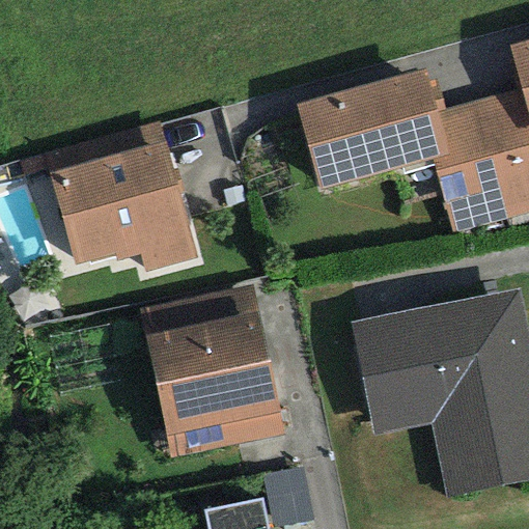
[(528,38),(509,44),(522,87),(528,113),(528,38)]
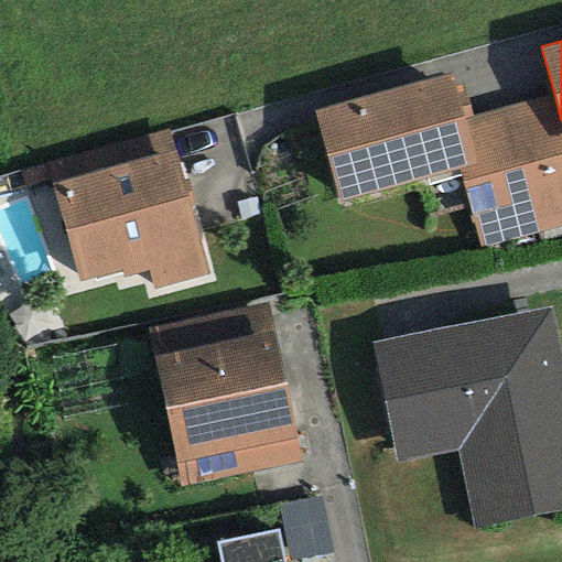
[(452,71),(314,108),(339,198),(460,166),(476,162),(464,117),(456,86),(452,71)]
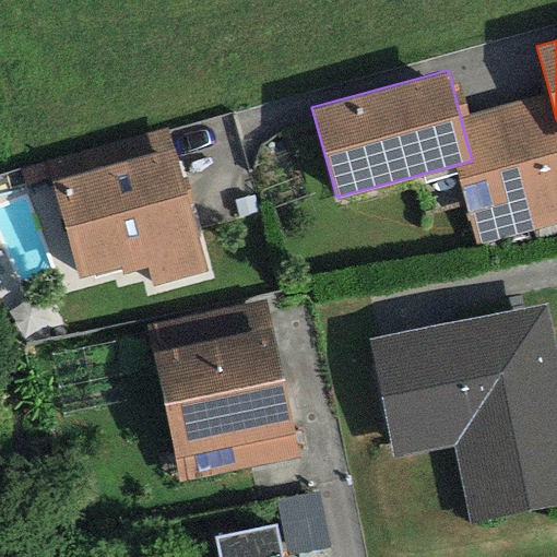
[(460,116),(467,114),(460,83),(452,85),(460,116)]
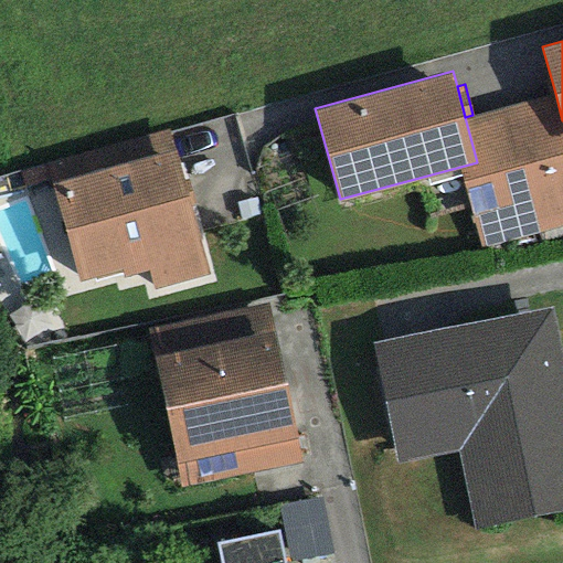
[(562,120),(555,93),(506,106),(540,232),(562,225),(562,120)]
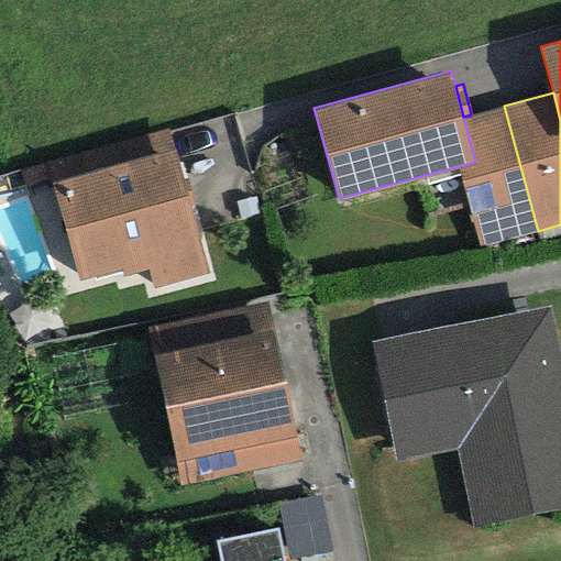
[(480,246),(538,231),(504,106),(471,114),(463,117),(475,162),(459,166),(459,168),(480,246)]
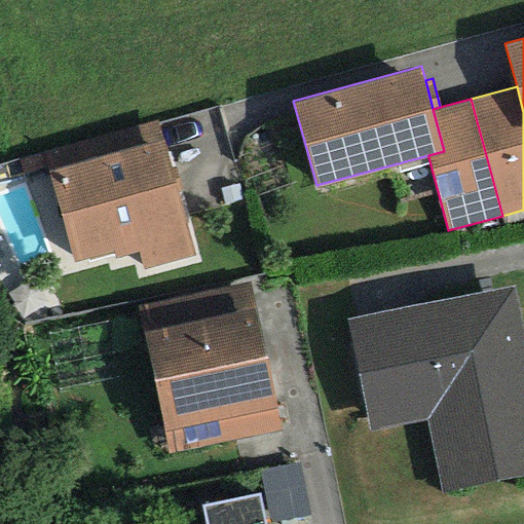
[(48,170),(163,138),(157,118),(43,151),(48,170)]
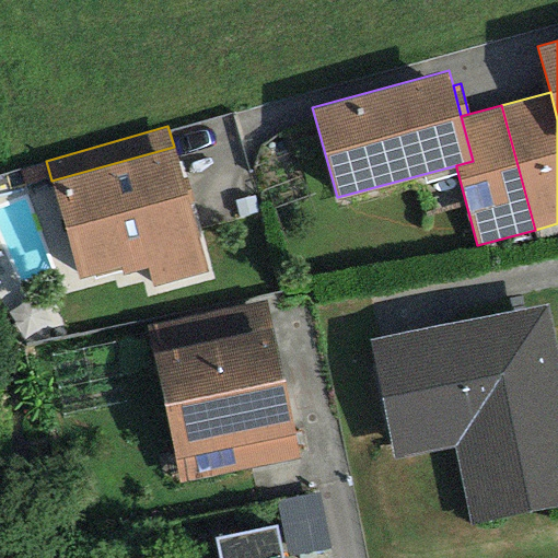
[(174,147),(51,181),(79,278),(121,267),(123,274),(148,267),(152,287),(208,271),(174,147)]
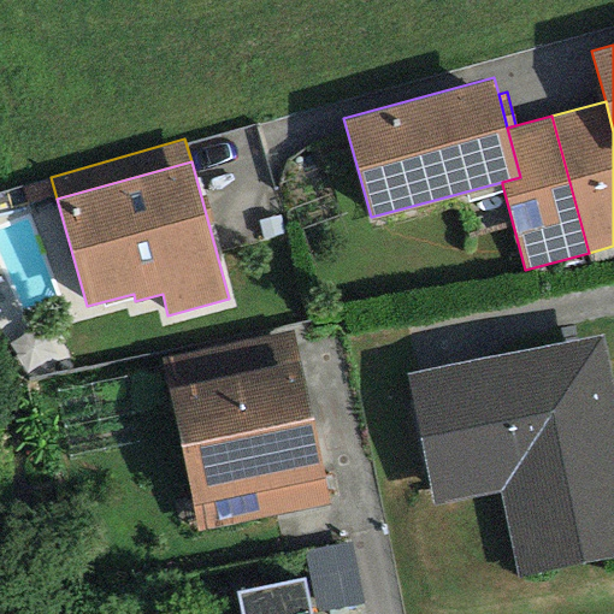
[(160,355),(167,388),(300,361),(294,329),(160,355)]
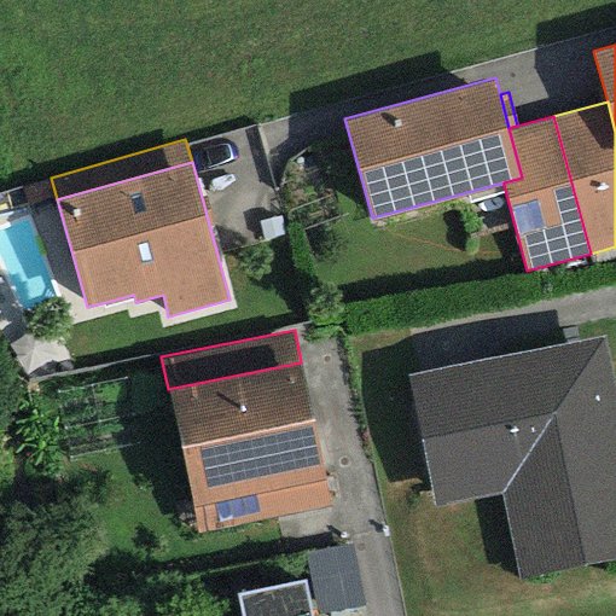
[(615,382),(606,333),(407,373),(434,506),(501,492),(519,579),(615,558),(615,382)]
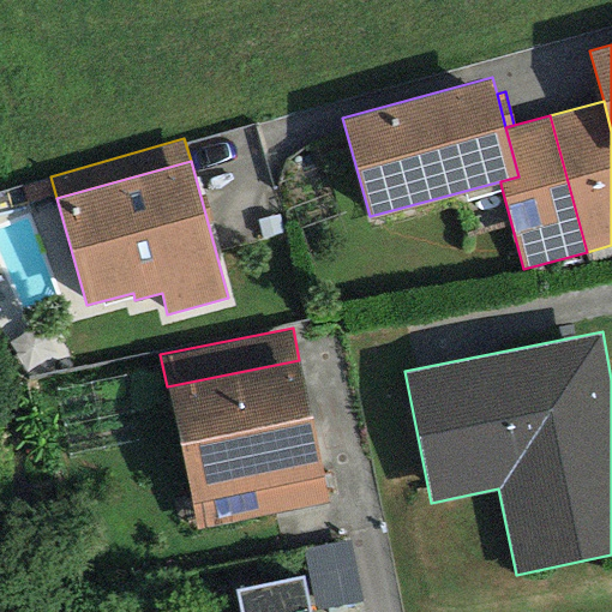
[(299,360),(167,387),(197,528),(329,501),(299,360)]
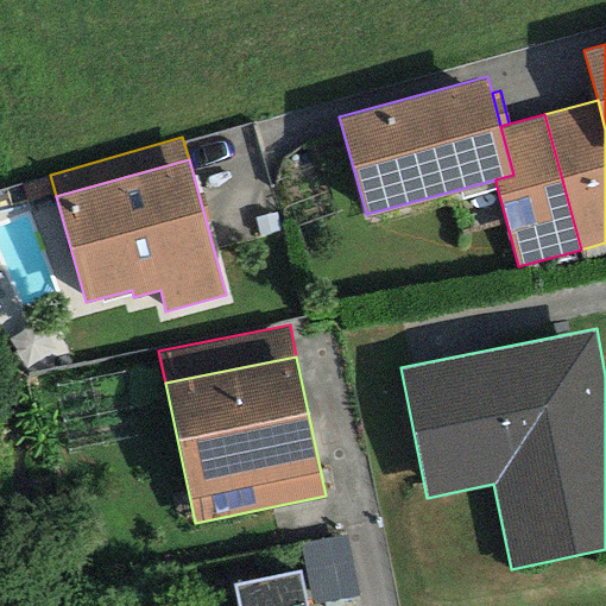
[(346,535),(301,544),(313,604),(359,594),(346,535)]
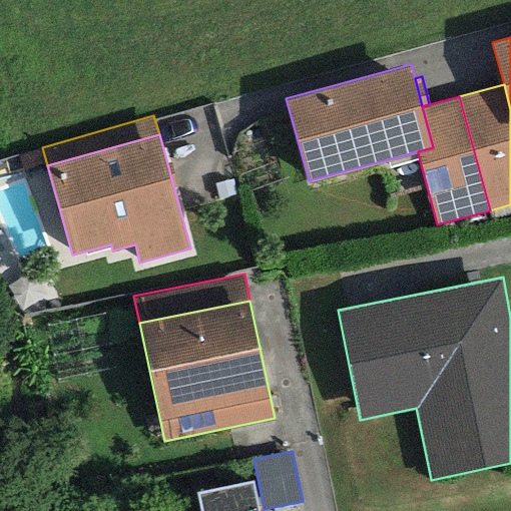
[(260,510),(254,480),(197,491),(200,510),(260,510)]
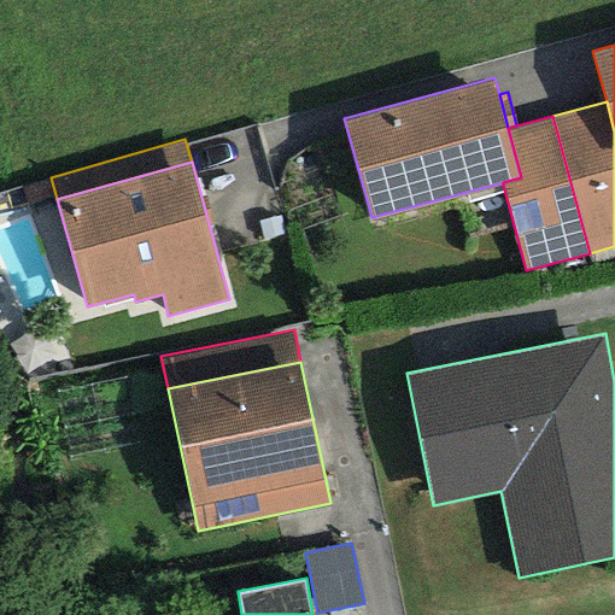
All buildings are outlined.
